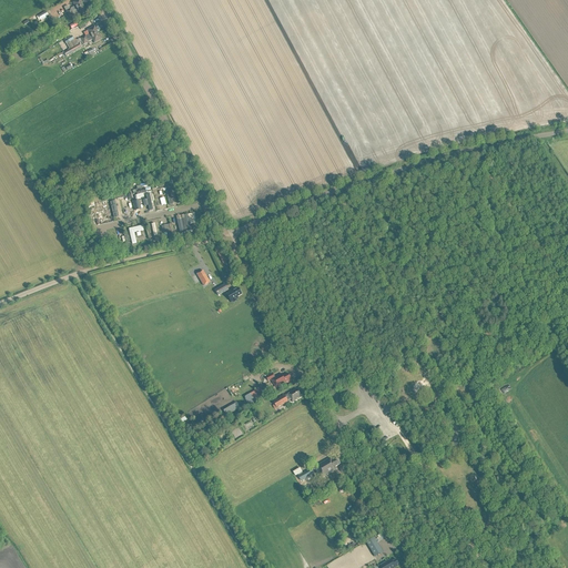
[(68,14),(83,6),(80,0),(79,0),(72,3),(74,7),(66,11),(68,14)]
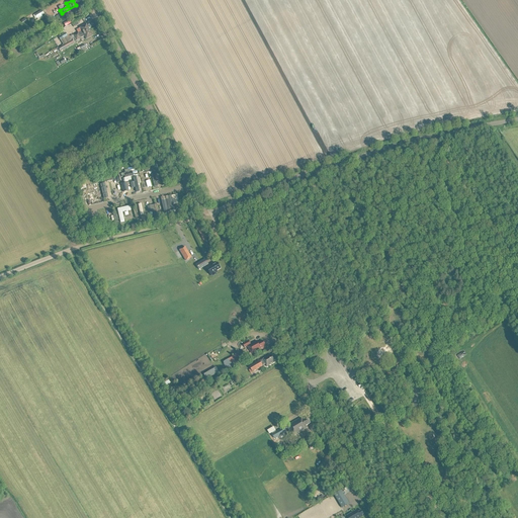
[(73,15),(79,11),(76,5),(62,13),(63,16),(67,14),(68,14),(72,15),(73,15)]
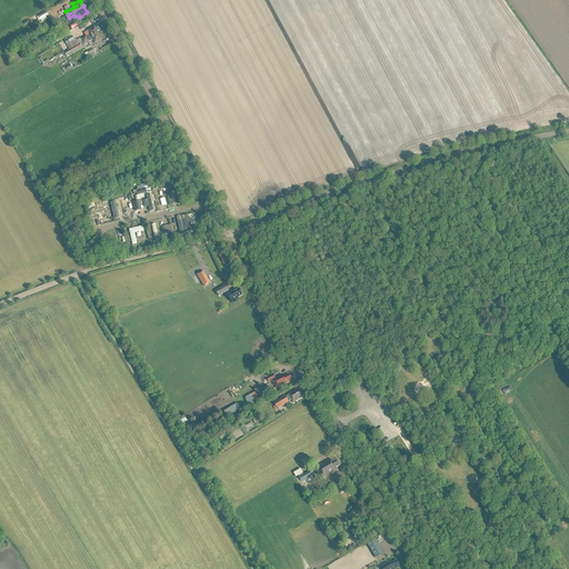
[(41,21),(47,18),(46,17),(48,16),(46,11),(37,17),(39,21),(40,20),(41,21)]
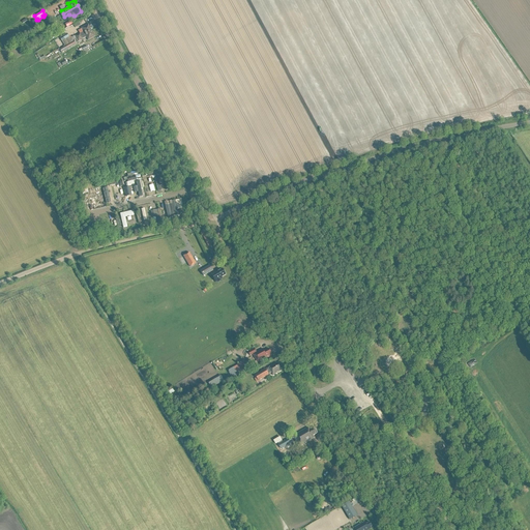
[(77,39),(91,31),(88,25),(82,29),(83,32),(76,36),(77,39)]
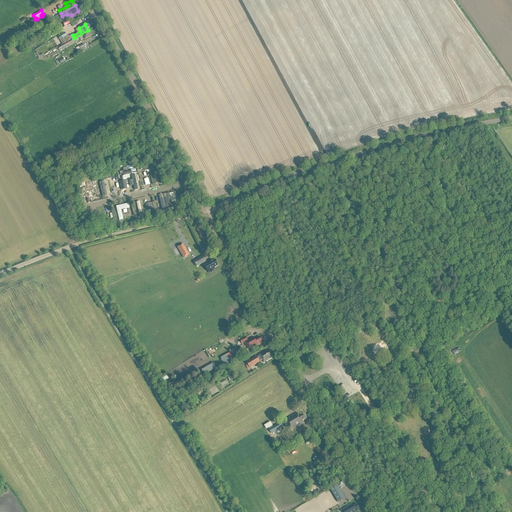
[(88,30),(74,38),(75,40),(83,36),(85,39),(91,36),(88,30)]
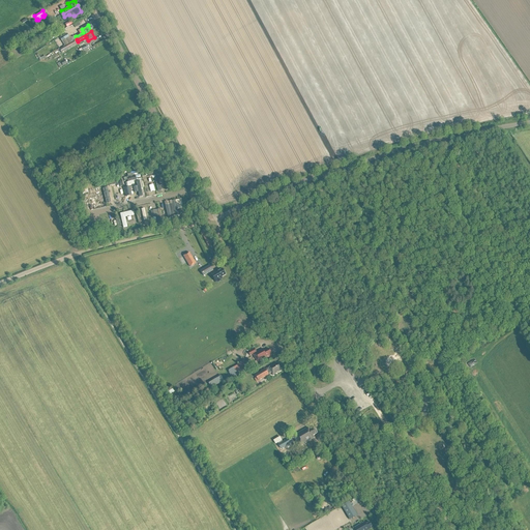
[(76,45),(74,41),(63,48),(65,51),(71,48),(71,47),(76,45)]
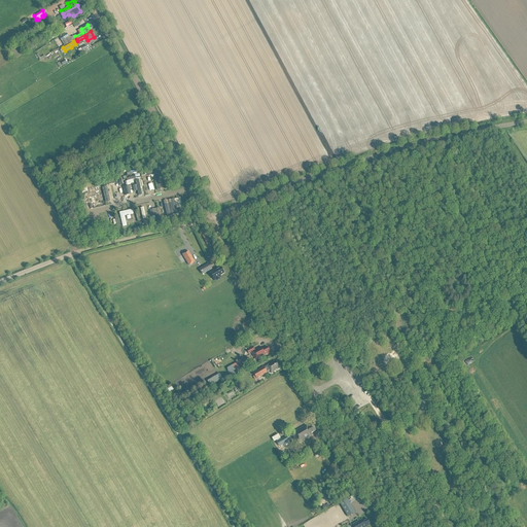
[(159,176),(153,177),(156,192),(162,191),(159,176)]
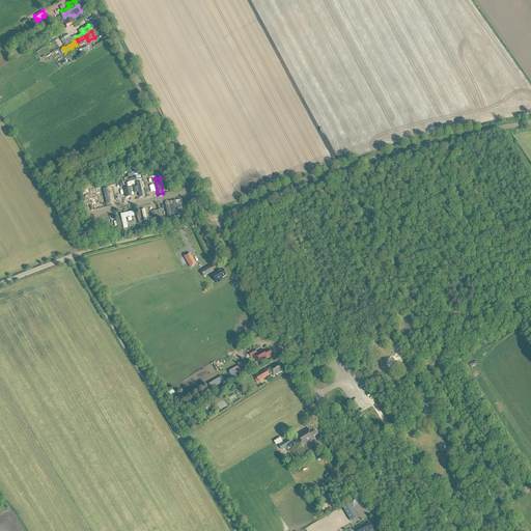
[(151,179),(147,180),(150,195),(156,194),(151,179)]
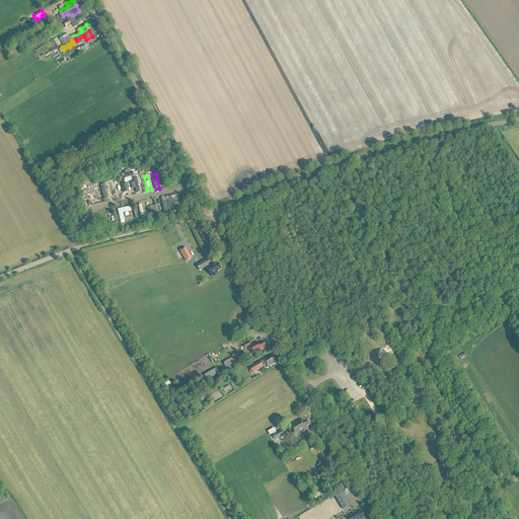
[(136,176),(131,177),(135,193),(140,192),(136,176)]
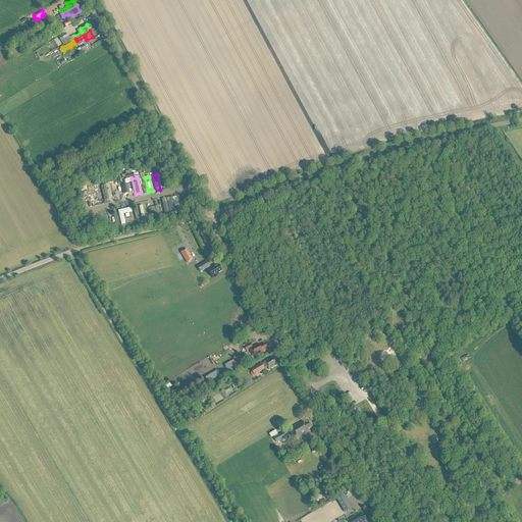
[(116,181),(112,184),(115,198),(120,197),(116,181)]
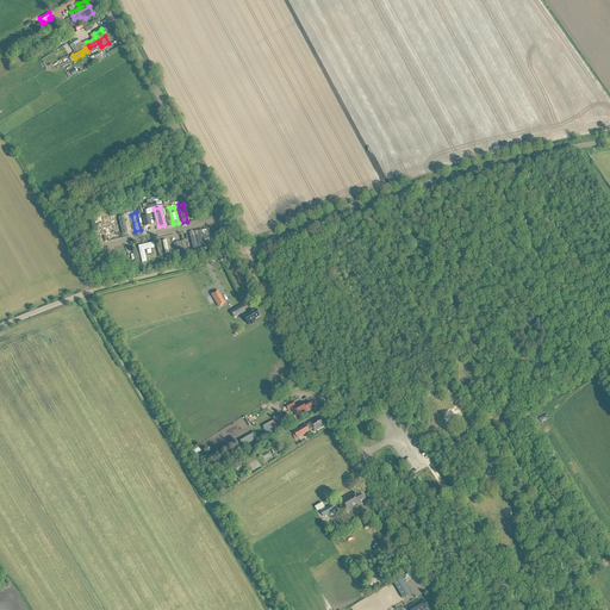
[(124,216),(118,217),(123,235),(129,232),(124,216)]
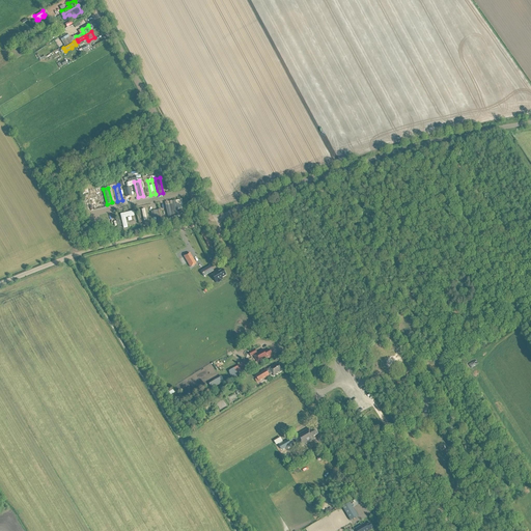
[(98,191),(92,192),(96,207),(101,205),(98,191)]
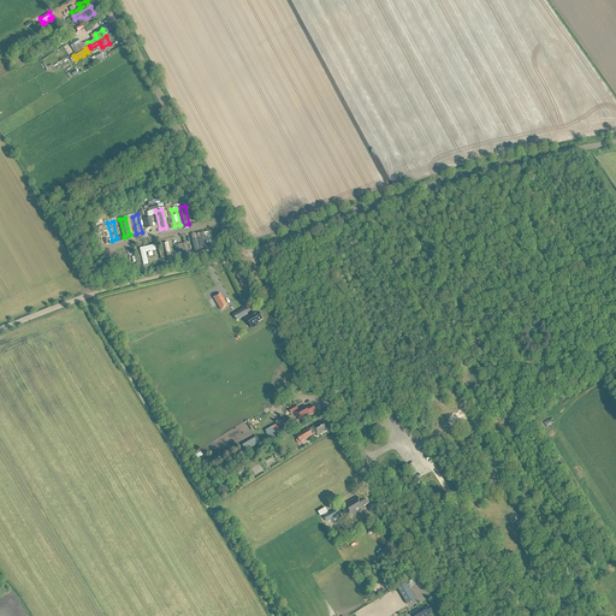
[(106,223),(100,225),(105,242),(111,241),(106,223)]
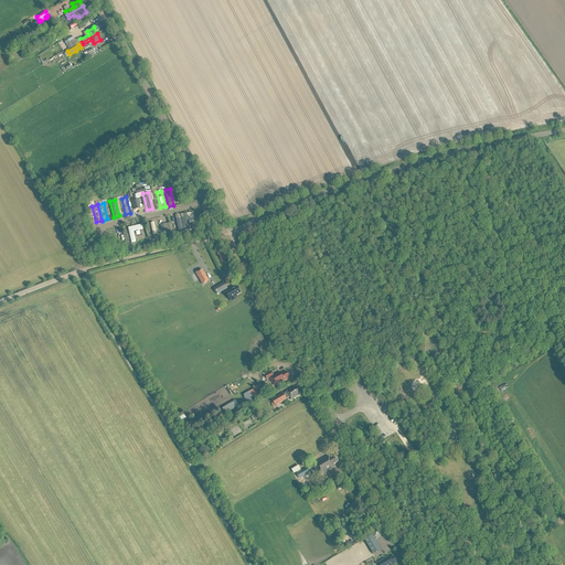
[(187,213),(181,214),(185,230),(191,228),(187,213)]
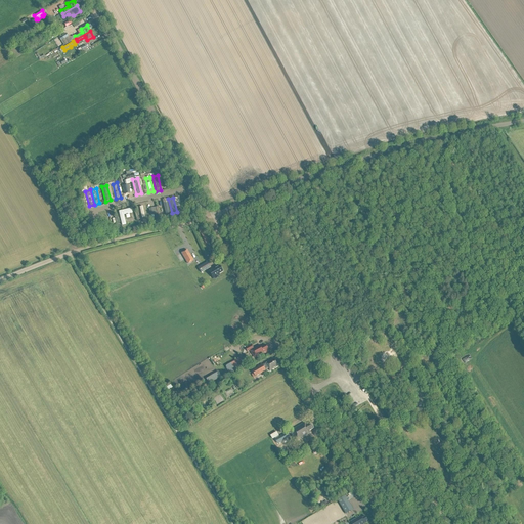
[(143,204),(138,205),(142,220),(146,218),(143,204)]
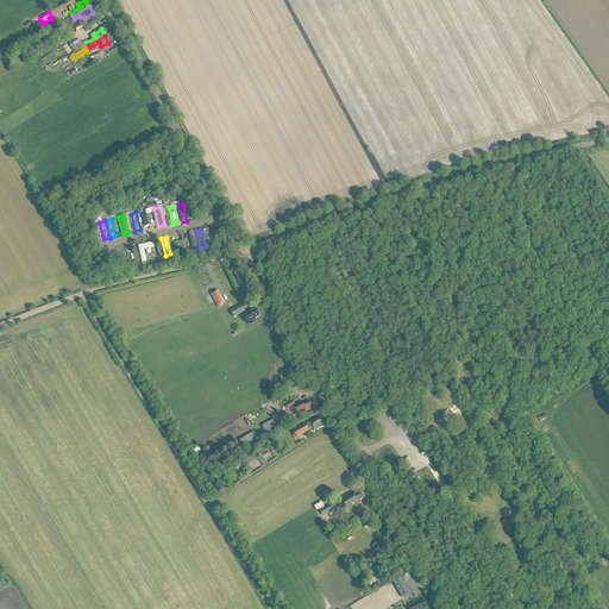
[(143,244),(137,245),(142,263),(148,261),(143,244)]
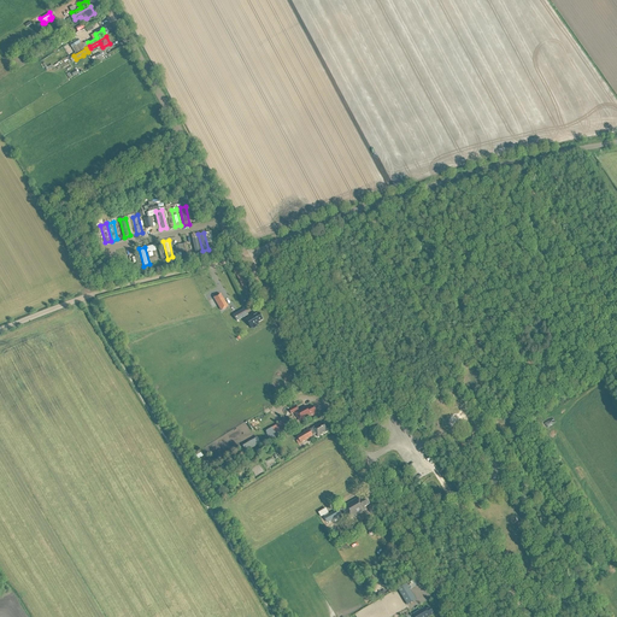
[(236,275),(242,287),(244,286),(246,292),(251,289),(239,266),(231,270),(235,275),(236,275)]
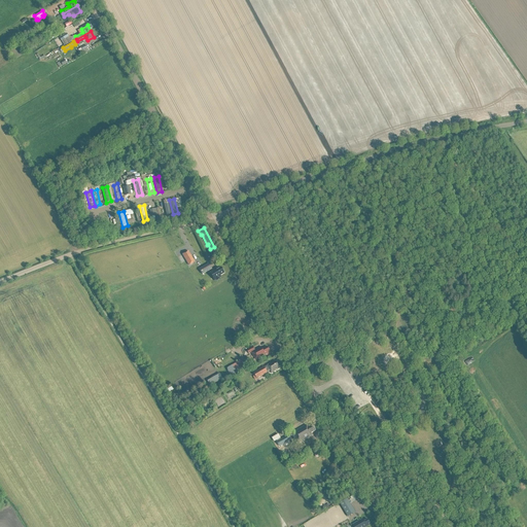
[(188,266),(195,262),(188,251),(182,255),(188,266)]
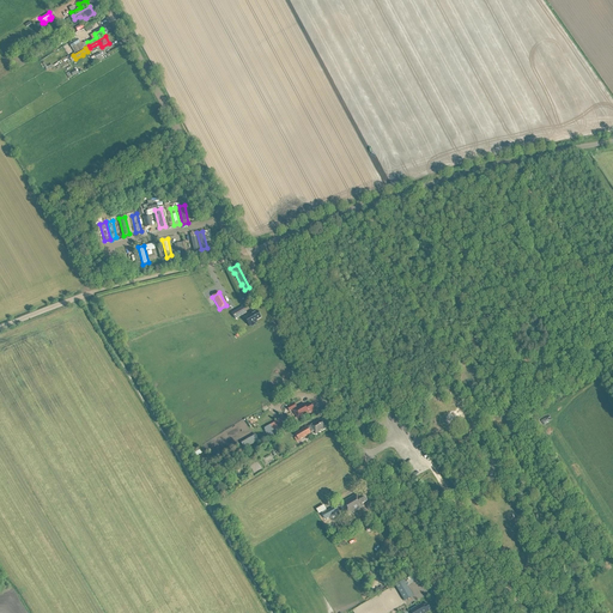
[(235,320),(247,313),(240,302),(236,304),(238,309),(231,314),(230,310),(222,316),(225,322),(234,317),(235,320)]
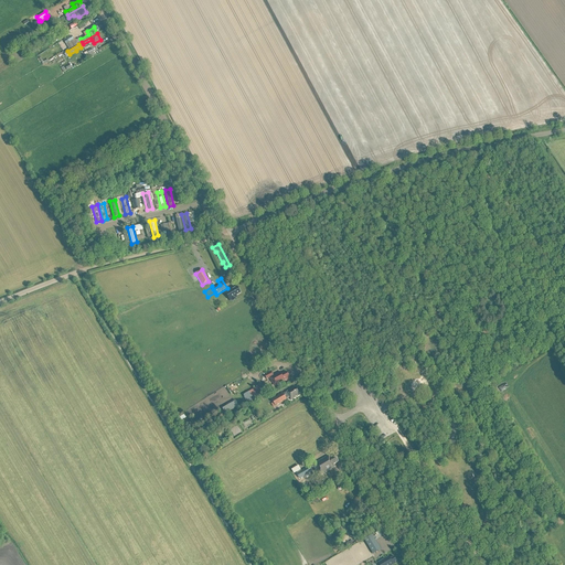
[(238,290),(237,287),(232,290),(232,289),(231,290),(225,294),(230,301),(236,297),(236,296),(238,295),(240,294),(241,294),(240,292),(241,292),(240,290),(238,290)]
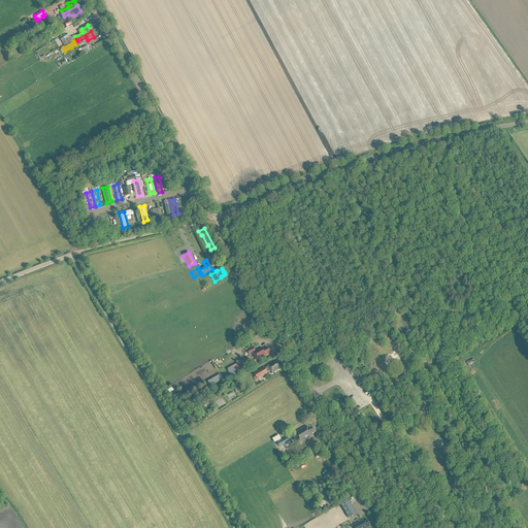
[(256,352),(253,348),(246,351),(250,355),(252,354),(257,362),(266,357),(271,355),(270,353),(271,352),(268,348),(263,351),(262,348),(256,352)]
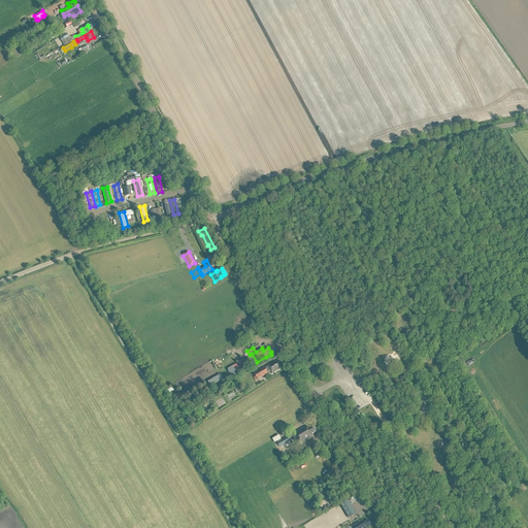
[(251,366),(248,361),(243,363),(242,362),(237,364),(241,371),(251,366)]
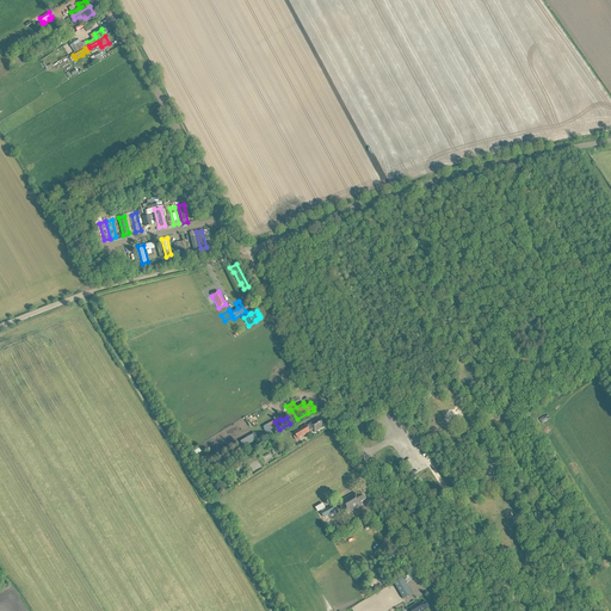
[(323,426),(320,419),(315,421),(309,424),(310,425),(307,426),(295,433),(296,436),(294,437),(296,440),(310,432),(313,430),(315,433),(320,430),(320,429),(323,426)]
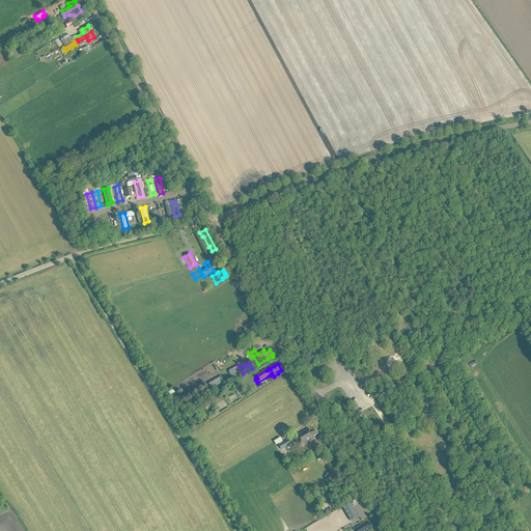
[(213,388),(225,382),(222,376),(210,383),(213,388)]
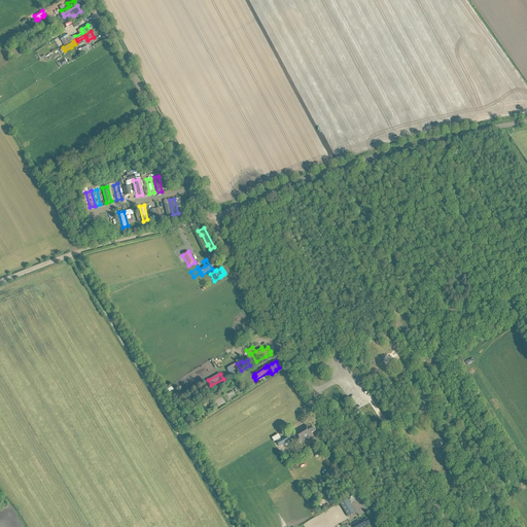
[(293,433),(300,444),(313,435),(311,433),(316,430),(313,425),(308,428),(307,425),(293,433)]
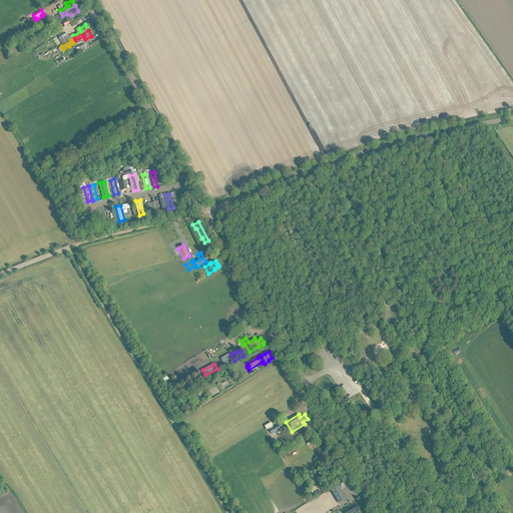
[(281,424),(270,430),(273,435),(284,429),(281,424)]
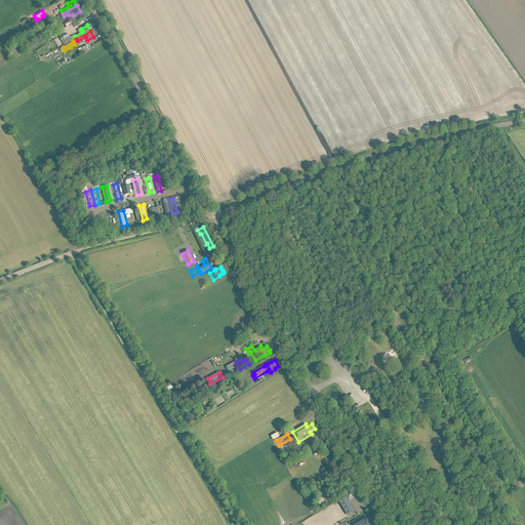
[(321,487),(327,499),(332,497),(327,485),(321,487)]
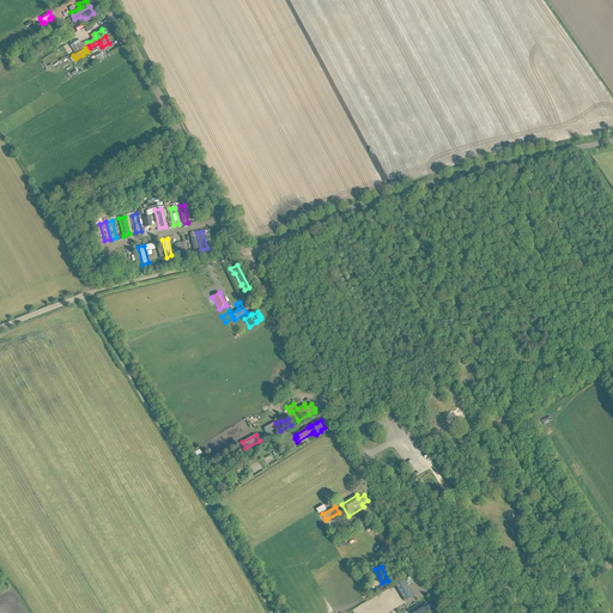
[(404,581),(395,586),(405,601),(413,596),(404,581)]
